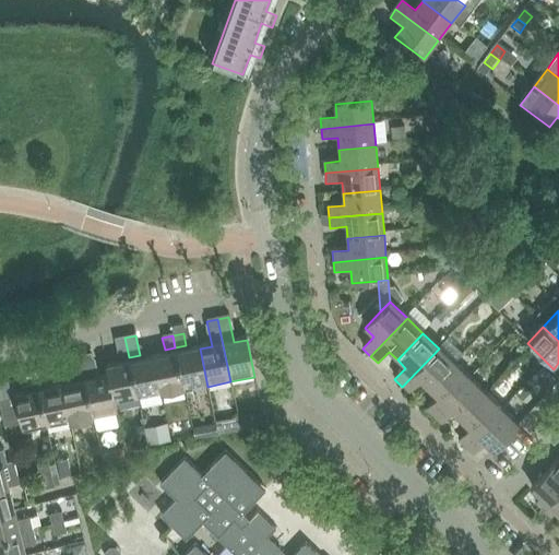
[(129,357),(125,338),(115,340),(118,359),(129,357)]
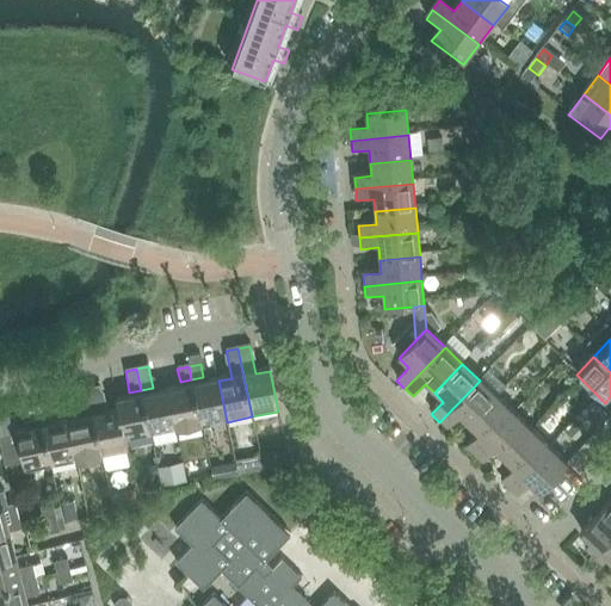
[(191,379),(193,387),(202,427),(227,422),(218,381),(208,383),(207,381),(203,377),(191,379)]
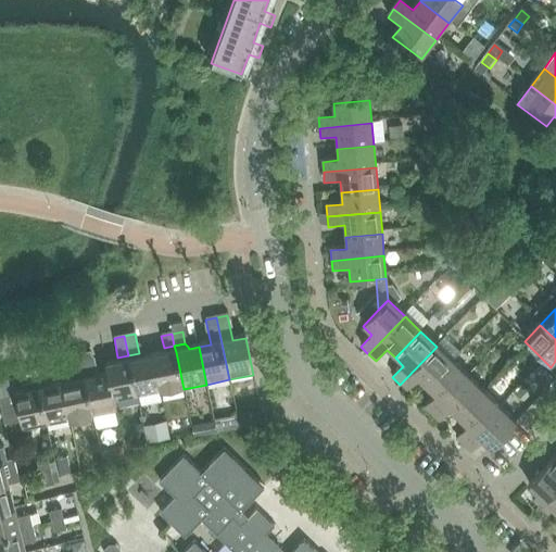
[(418,380),(427,389),(453,363),(437,347),(400,385),(407,392),(418,380)]
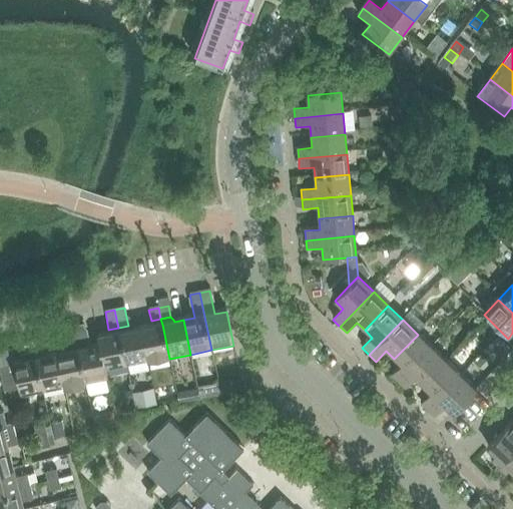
[(162,325),(141,329),(147,363),(169,359),(162,325)]
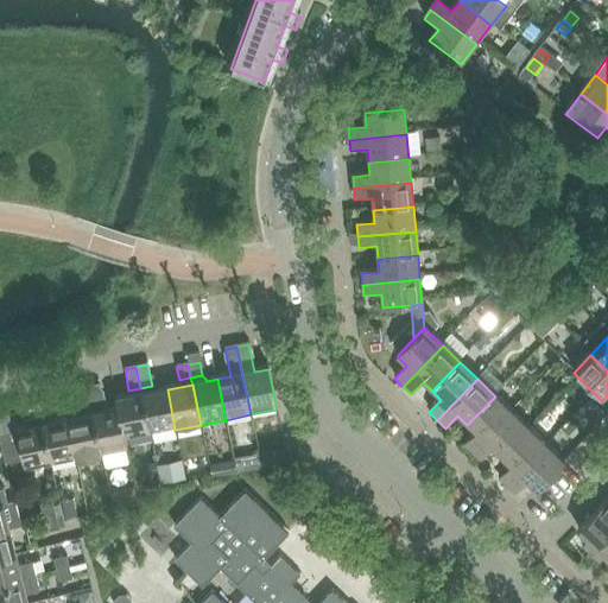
[(99,386),(87,388),(101,456),(127,451),(126,440),(125,440),(119,411),(118,411),(107,413),(107,410),(103,406),(99,386)]
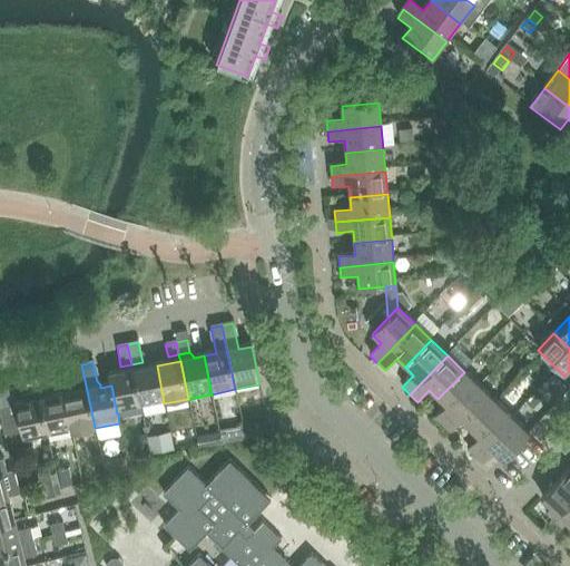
[(131,364),(133,371),(140,409),(164,403),(157,366),(146,368),(146,364),(143,362),(131,364)]
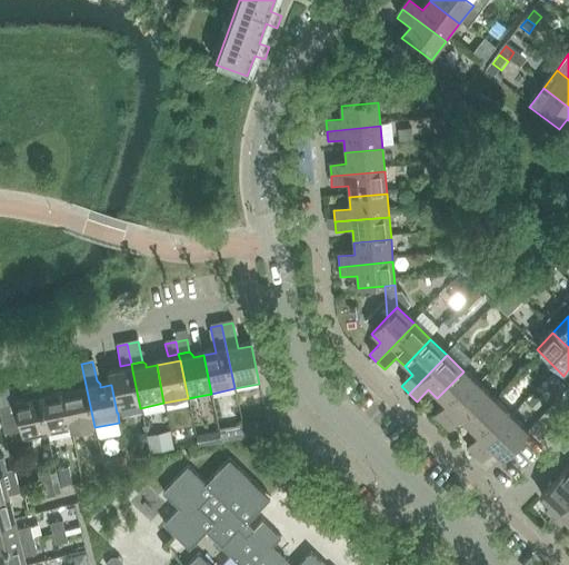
[(73,393),(63,394),(71,433),(95,427),(81,364),(71,366),(75,385),(72,389),(73,393)]
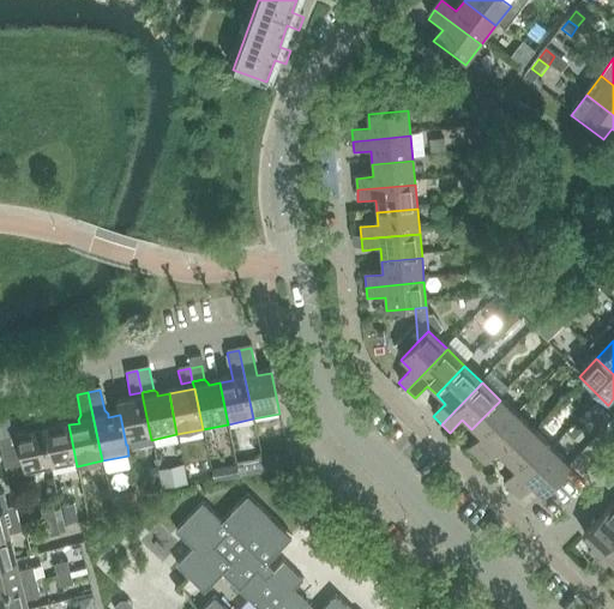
[(116,404),(119,415),(120,415),(126,445),(127,445),(151,440),(143,399),(116,404)]
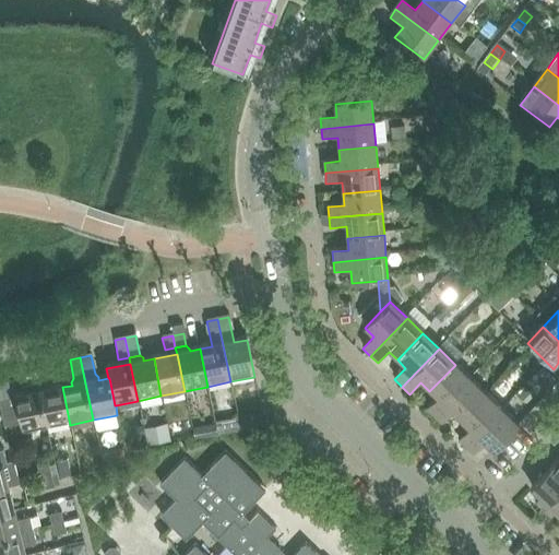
[(427,411),(433,417),(471,380),(455,365),(429,391),(438,399),(427,411)]
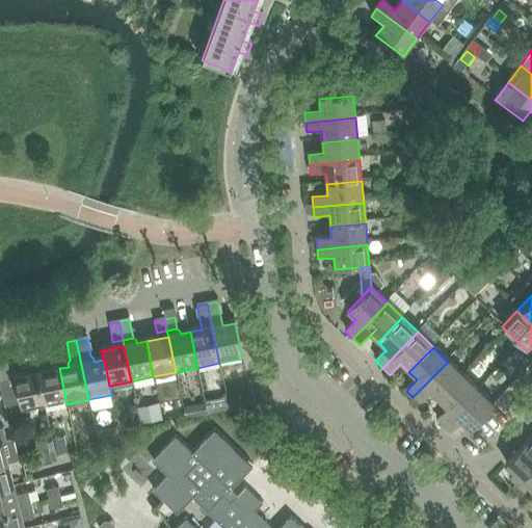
[(33,355),(36,367),(46,365),(44,353),(33,355)]
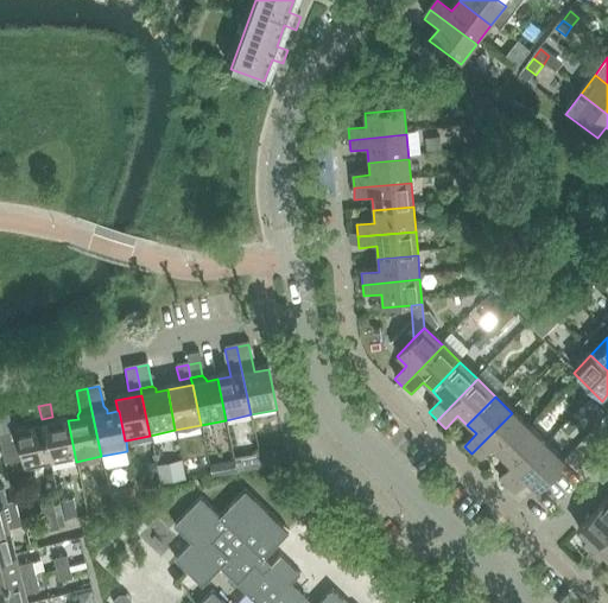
[(42,419),(38,406),(27,408),(30,421),(42,419)]
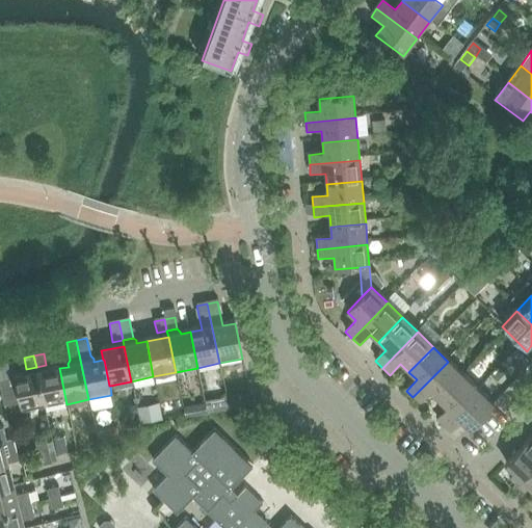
[(463,376),(448,362),(413,397),(420,404),(431,394),(439,401),(463,376)]
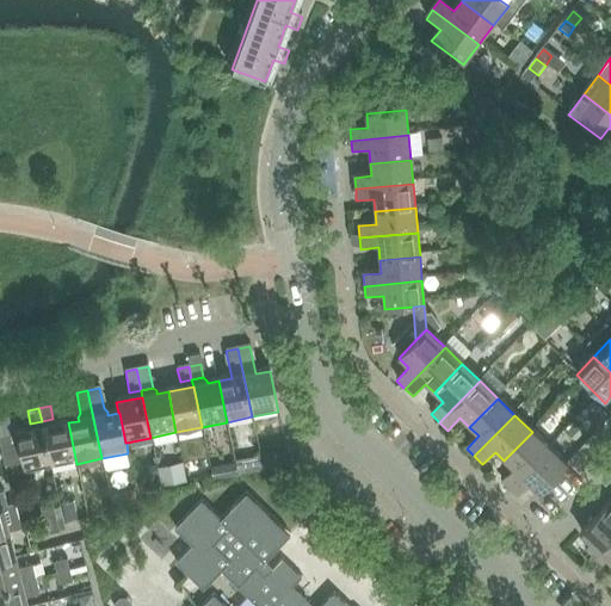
[(17,433),(18,433),(14,418),(0,421),(6,449),(19,446),(17,433)]
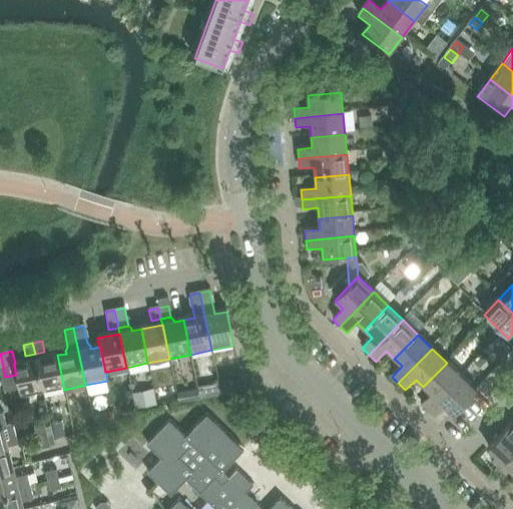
[(35,354),(36,360),(43,394),(64,390),(57,355),(46,358),(44,352),(35,354)]
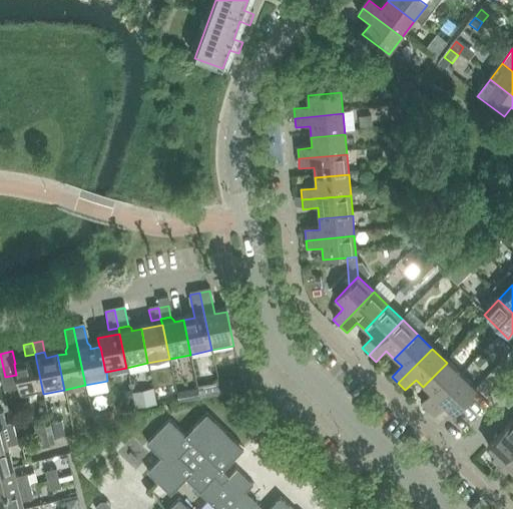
[(36,360),(15,364),(14,364),(16,375),(21,399),(43,394),(36,360)]
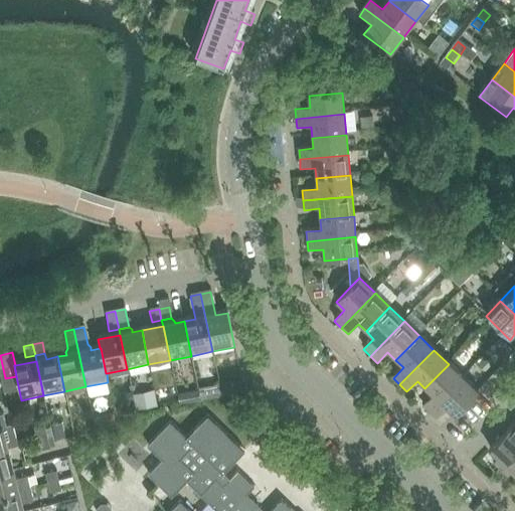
[(422,406),(430,413),(463,378),(449,364),(424,388),(433,396),(422,406)]
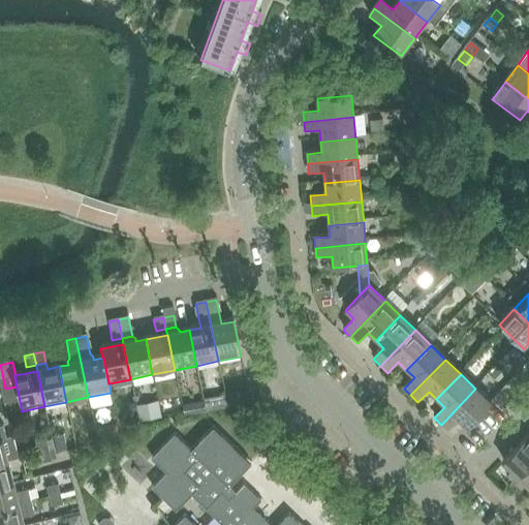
[(475,389),(441,425),(448,432),(459,421),(467,429),(492,404),(475,389)]
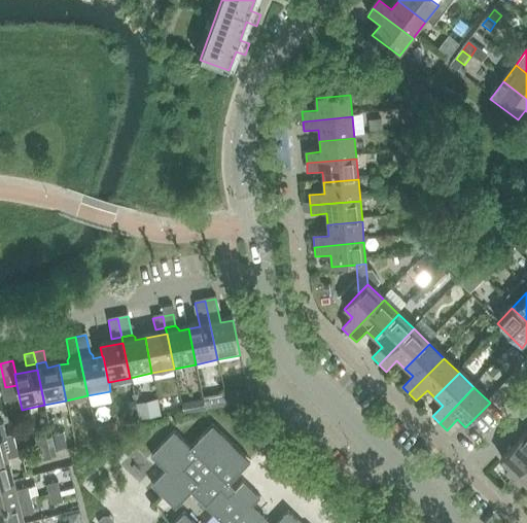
[(236,395),(225,397),(227,409),(238,407),(236,395)]
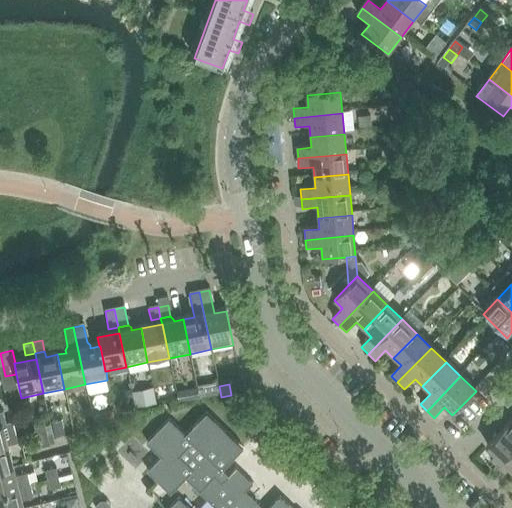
[(199,401),(197,391),(177,395),(179,405),(199,401)]
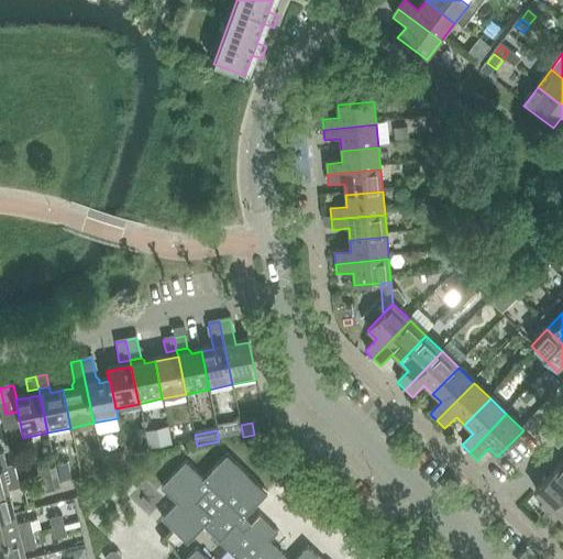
[(0,495),(9,494),(20,491),(13,467),(7,469),(3,456),(0,456),(0,495)]
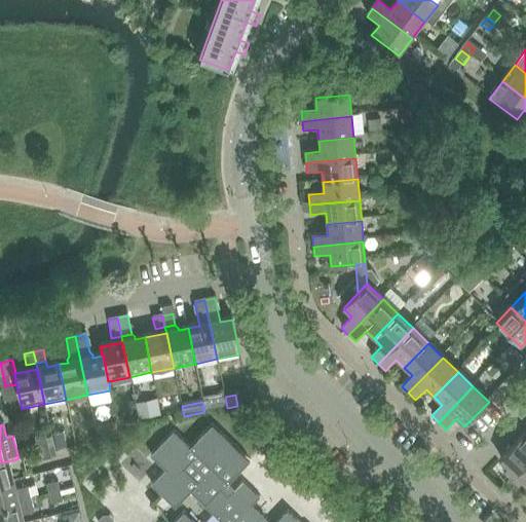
[(190,449),(174,433),(150,457),(164,472),(150,486),(175,510),(190,494),(218,521),(191,521),(184,515),(177,521),(297,521),(288,513),(278,521),(266,521),(252,508),(259,500),(242,484),(234,492),(228,486),(250,463),(213,426),(190,449)]
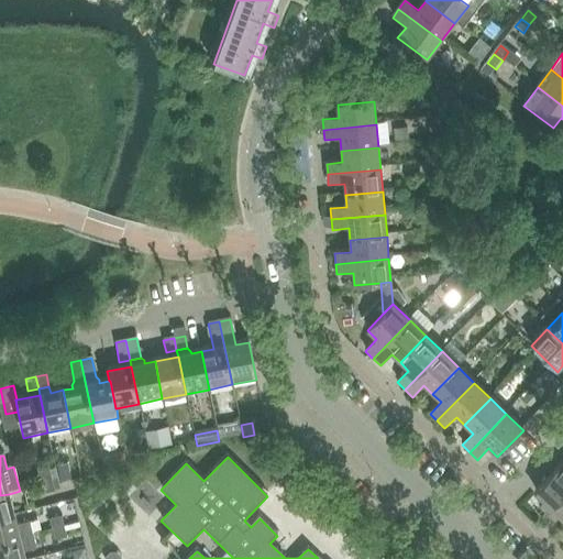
[(547,515),(562,499),(562,469),(561,467),(536,494),(544,503),(539,508),(547,515)]
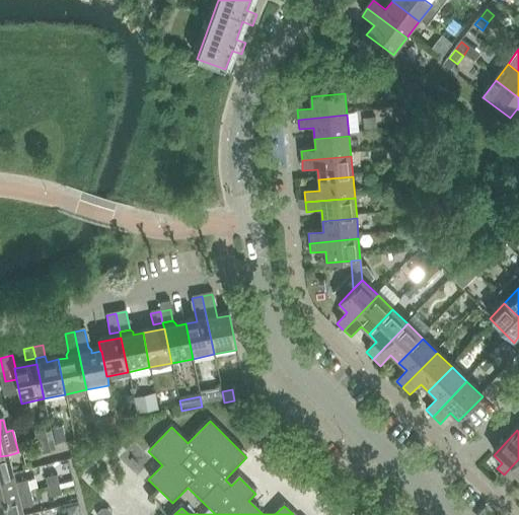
[(34,438),(38,447),(49,444),(46,435),(34,438)]
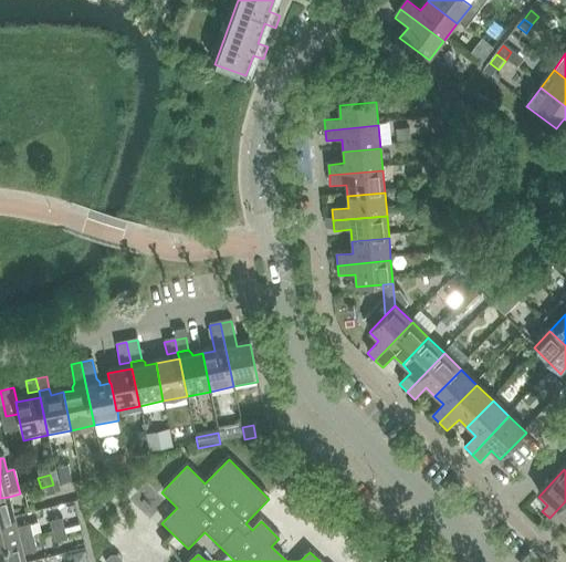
[(53,485),(41,488),(43,499),(55,496),(53,485)]
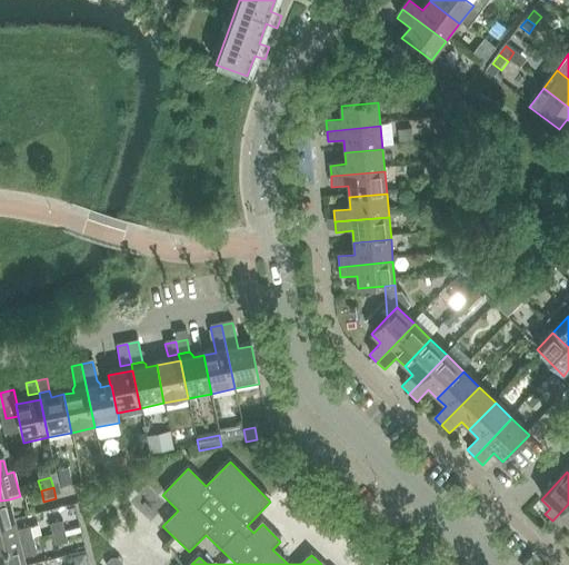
[(0,501),(0,525),(15,522),(9,499),(0,501)]
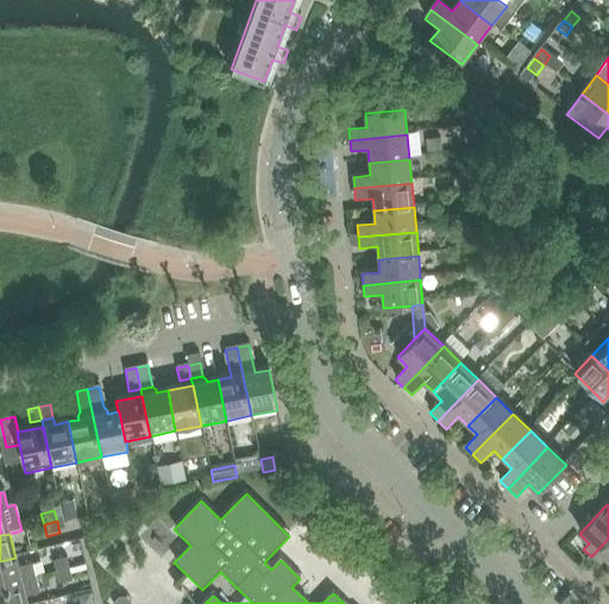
[(606,559),(608,562),(608,539),(591,557),(600,565),(606,559)]
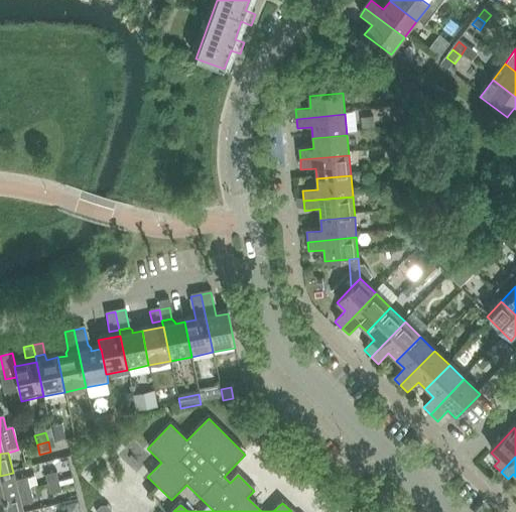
[(0,476),(0,499),(19,494),(13,473),(0,476)]
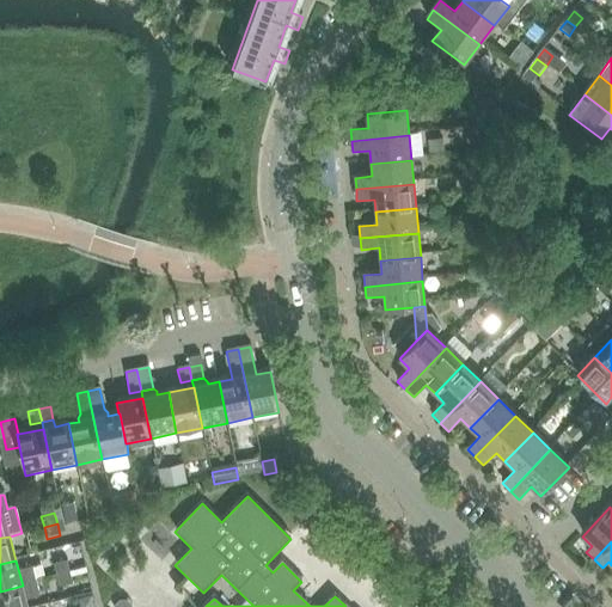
[(54,565),(57,577),(69,574),(67,563),(54,565)]
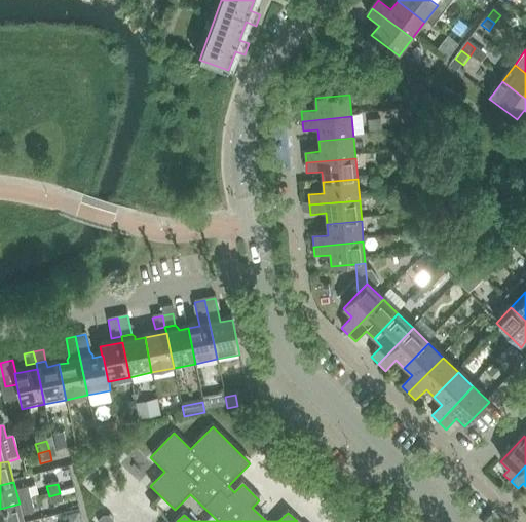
[(49,496),(51,507),(63,504),(60,493),(49,496)]
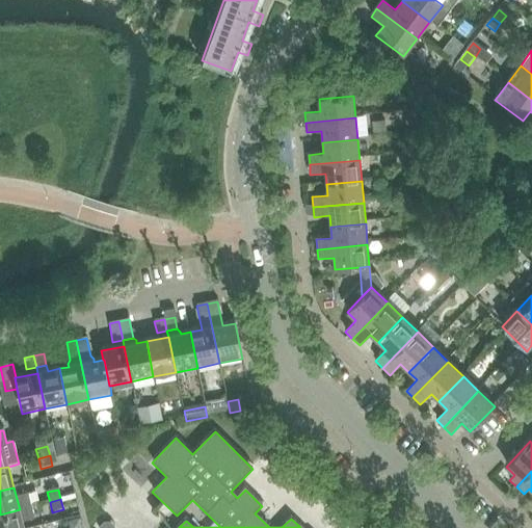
[(0,515),(0,527),(24,527),(20,509),(0,515)]
